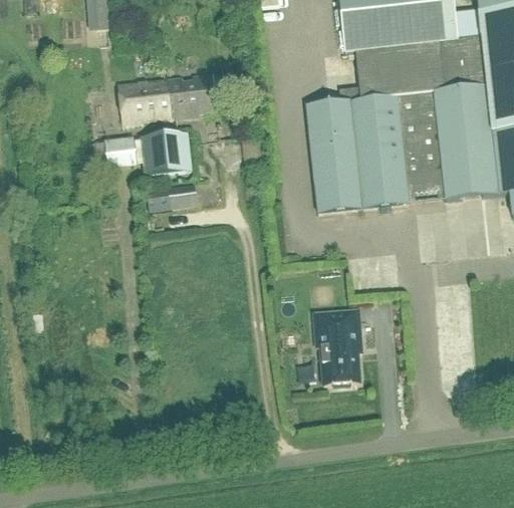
[(93,0),(95,26),(114,25),(112,0),(93,0)]
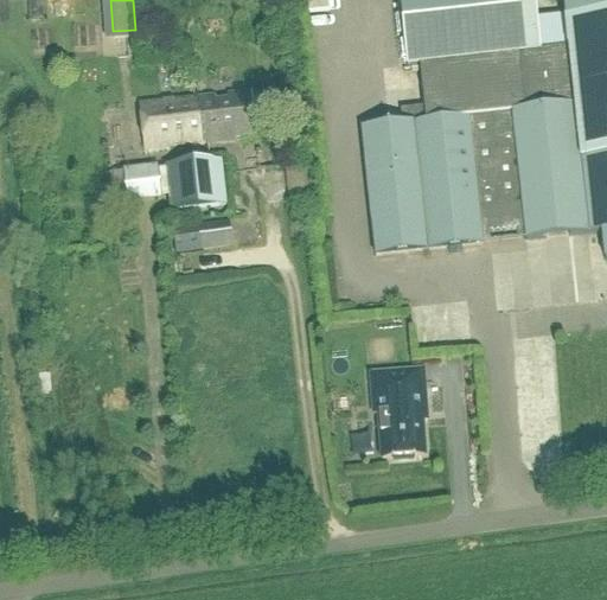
[(425,115),(414,116),(360,122),(376,251),(483,240),(483,233),(525,228),(526,235),(601,227),(605,256),(606,255),(606,10),(564,16),(568,43),(541,46),(535,0),(400,0),(407,61),(419,59),(425,115)]
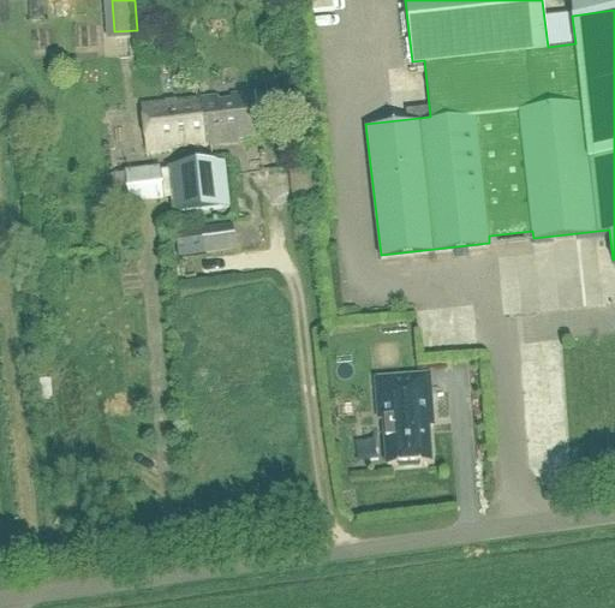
[(416,64),(396,67),(402,101),(422,97),(416,64)]
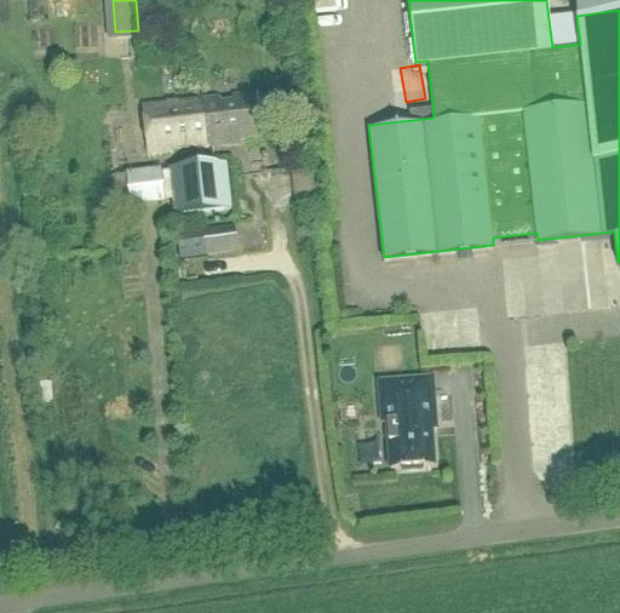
[(212,133),(222,132),(223,142),(239,139),(239,135),(262,132),(256,89),(233,92),(233,96),(219,97),(219,93),(142,103),(147,147),(213,139),(212,133)]
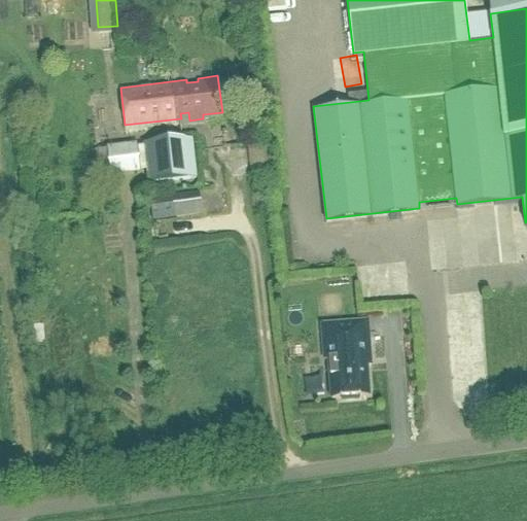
[(191,134),(143,139),(148,180),(197,175),(191,134)]
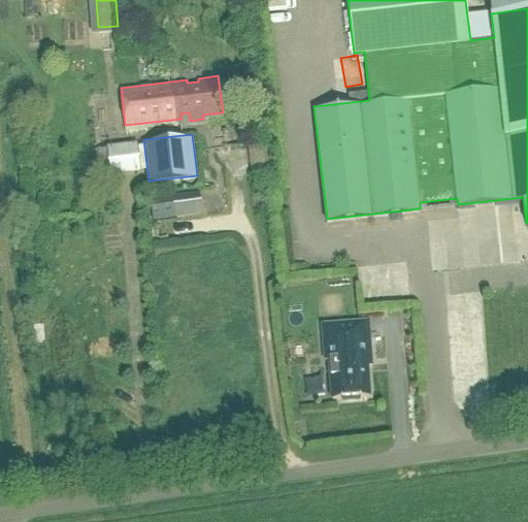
[(139,136),(107,138),(108,166),(140,164),(139,136)]
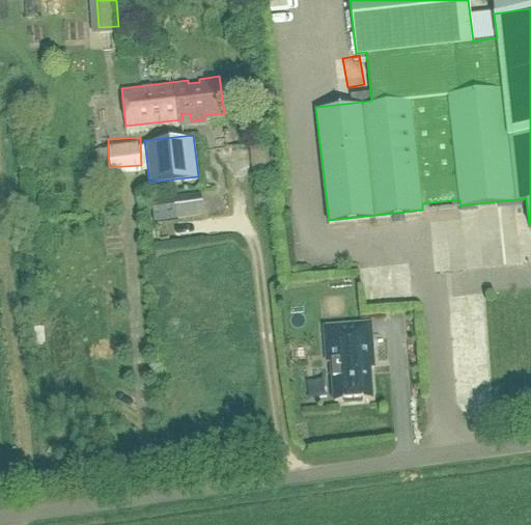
[(154,219),(205,212),(201,188),(149,195),(154,219)]
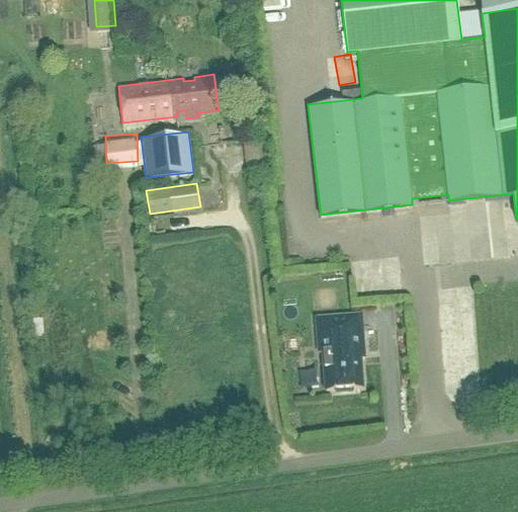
[(319,350),(323,350),(326,389),(362,386),(359,347),(363,347),(360,313),(317,316),(319,350)]
